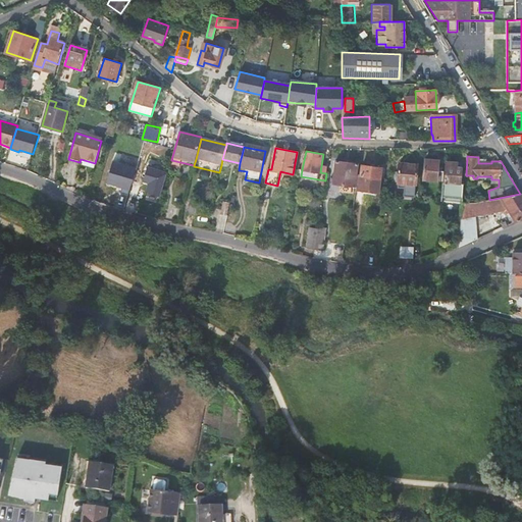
[(113,159),(107,181),(131,189),(138,166),(113,159)]
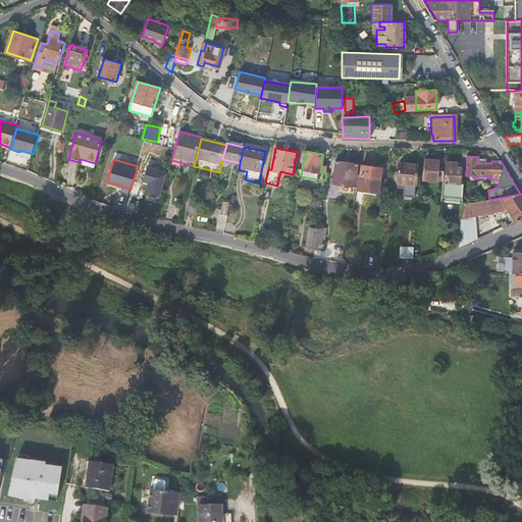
[(423,178),(444,180),(444,171),(438,170),(439,161),(425,159),(423,178)]
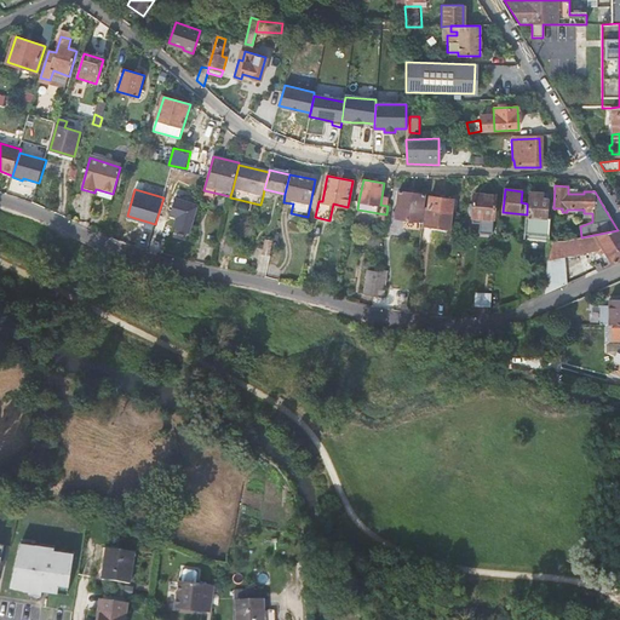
[(423,222),(425,195),(400,191),(395,217),(423,222)]
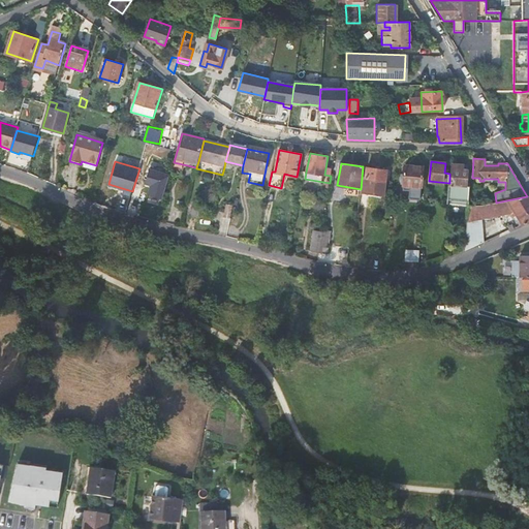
[(467,186),(468,168),(463,168),(464,164),(454,163),(452,184),(448,184),(447,204),(468,206),(470,187),(467,186)]
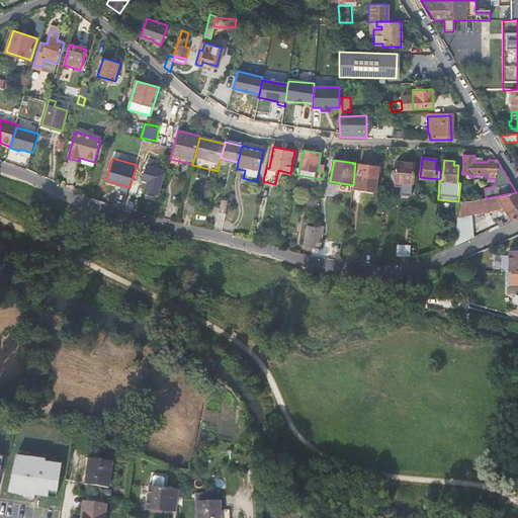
[(397,162),(395,181),(412,183),(413,164),(397,162)]
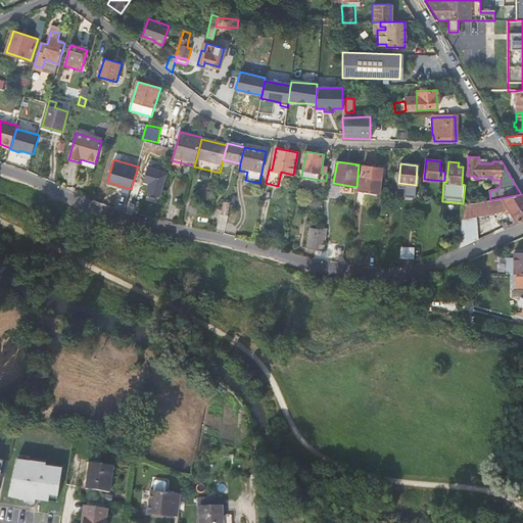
[(380,192),(383,168),(364,164),(362,175),(359,175),(357,190),(380,192)]
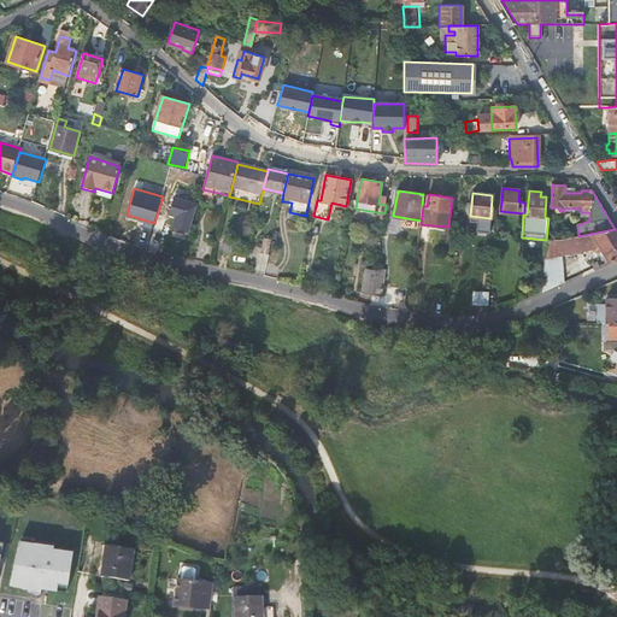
[(175,195),(170,213),(176,216),(172,225),(191,231),(199,201),(175,195)]
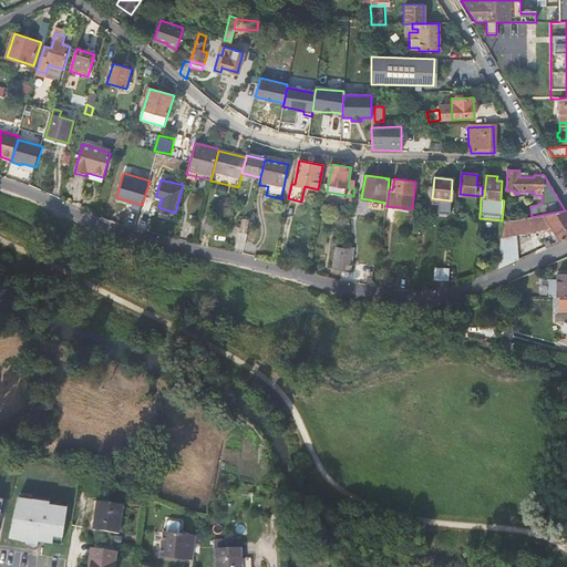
[(554,230),(559,240),(566,237),(566,212),(566,210),(565,210),(532,217),(515,219),(502,220),(497,269),(506,265),(516,260),(513,255),(514,234),(547,227),(549,233),(554,230)]
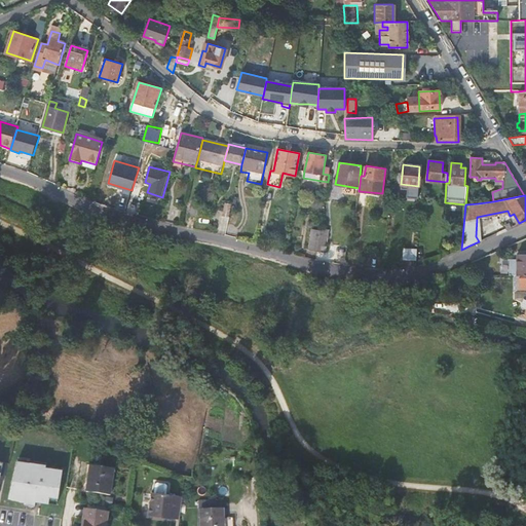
[(194,199),(191,213),(203,216),(207,202),(194,199)]
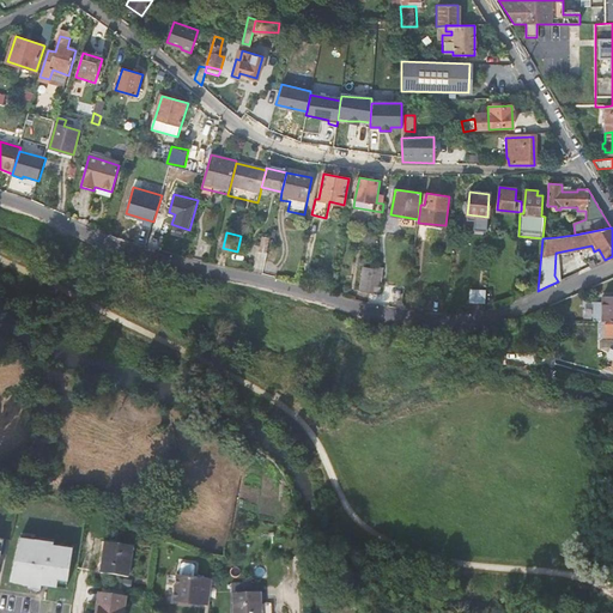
[(454,236),(438,234),(437,243),(454,244),(454,236)]
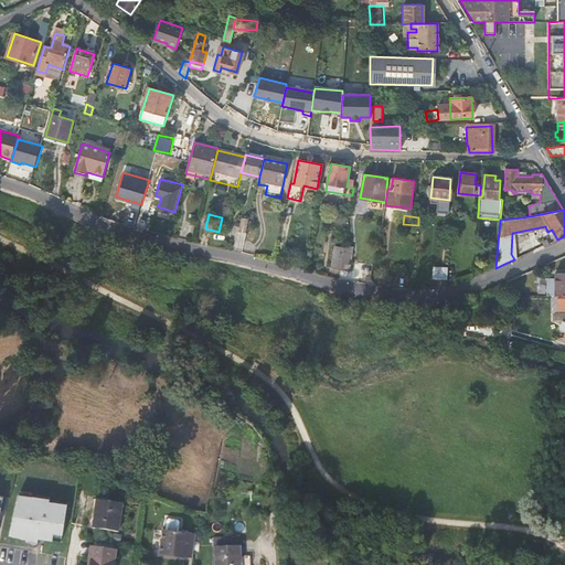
[(356,252),(343,249),(343,253),(341,270),(340,272),(350,273),(351,260),(355,260),(356,252)]
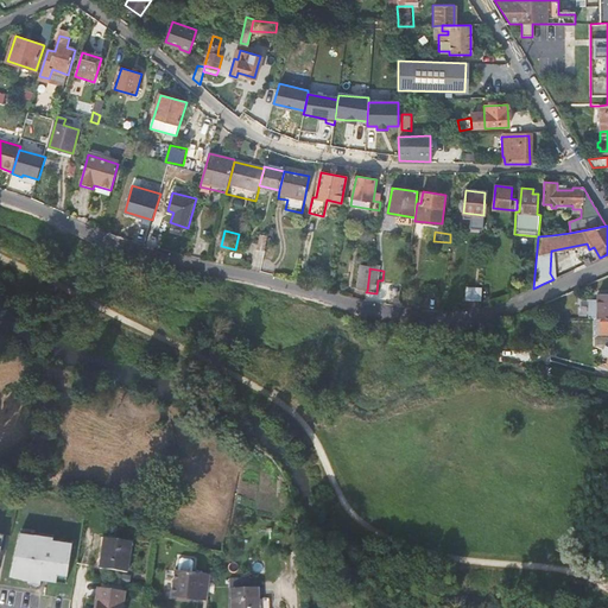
[(358,289),(367,291),(369,272),(360,271),(358,289)]
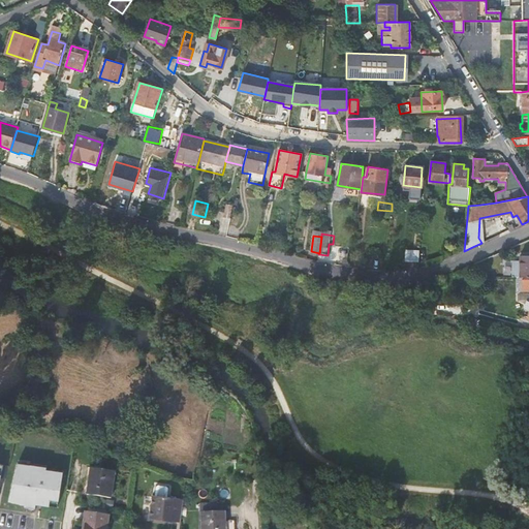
[(528,255),(519,256),(519,277),(528,276),(528,255)]
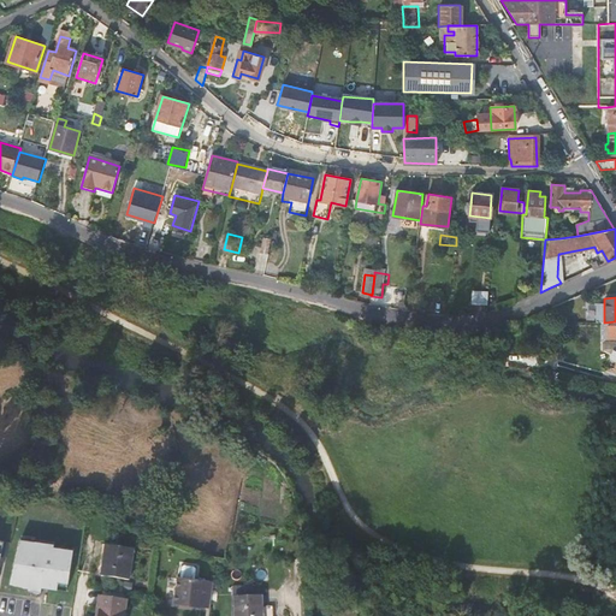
[(588,367),(600,367),(600,355),(588,355),(588,367)]
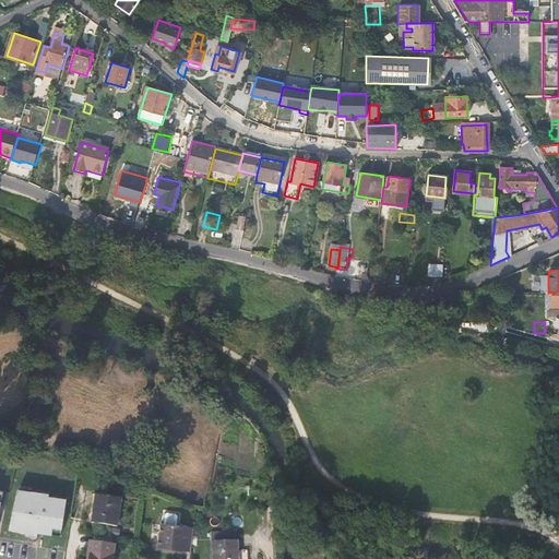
[(138,497),(143,498),(145,486),(130,479),(128,485),(139,488),(138,497)]
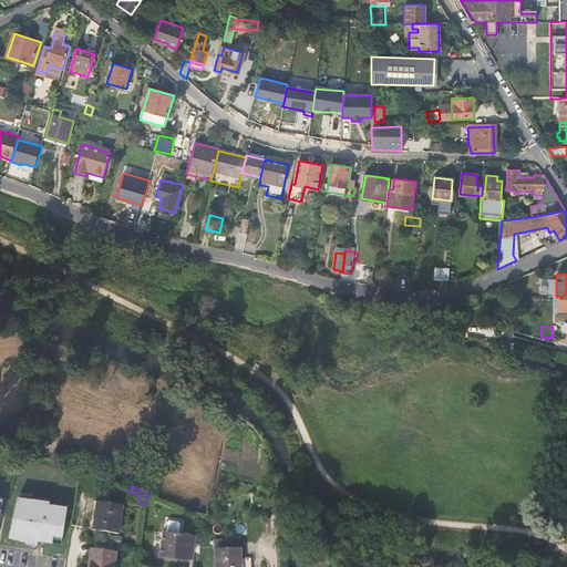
[(50,498),(51,496),(20,492),(10,532),(27,536),(27,538),(38,540),(39,536),(53,538),(54,532),(63,533),(68,502),(50,498)]
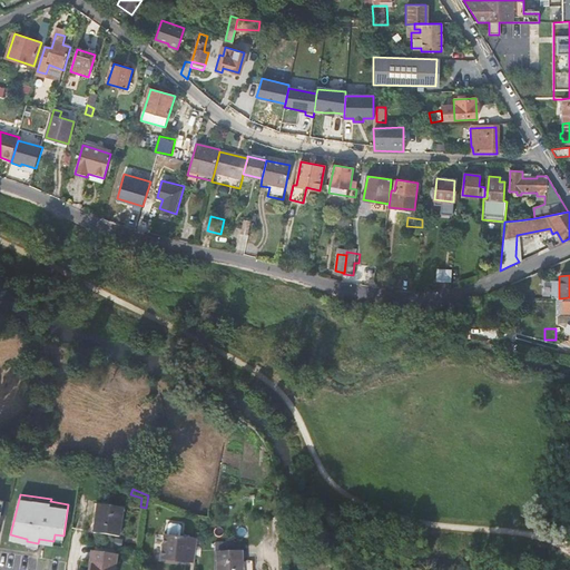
[(110,504),(99,502),(95,532),(106,533),(110,504)]
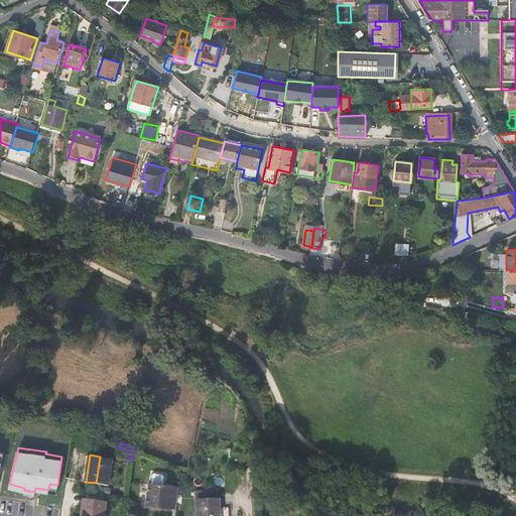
[(110,459),(100,457),(96,483),(107,485),(110,459)]
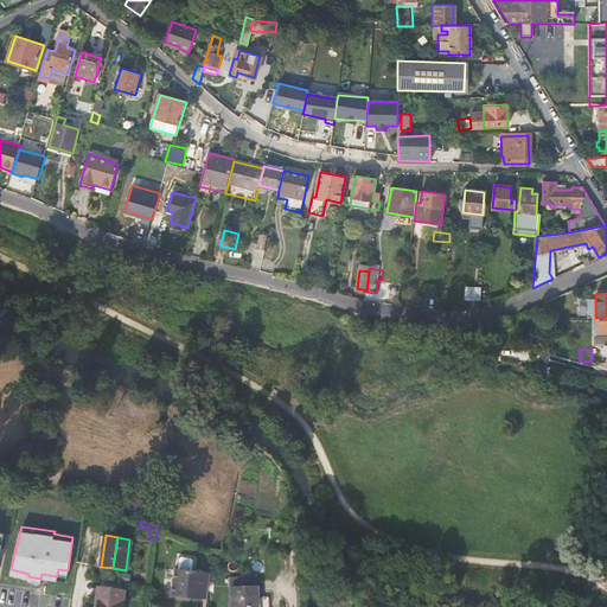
[(191,599),(206,601),(210,574),(176,569),(172,596),(177,596),(191,599)]
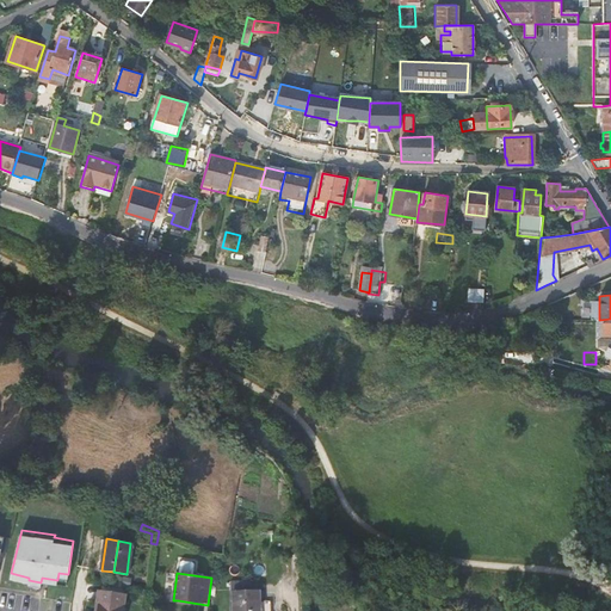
[(234,590),(235,610),(271,610),(271,600),(260,600),(260,588),(234,590)]
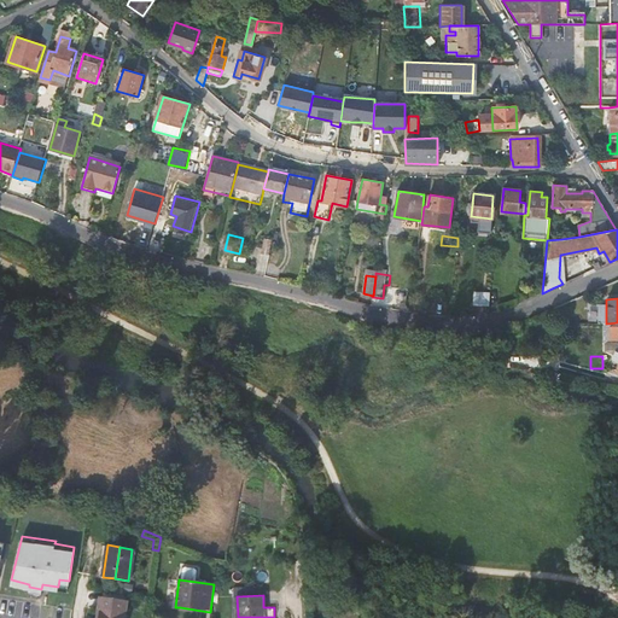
[(99,617),(109,617),(112,599),(100,596),(98,608),(101,608),(99,617)]
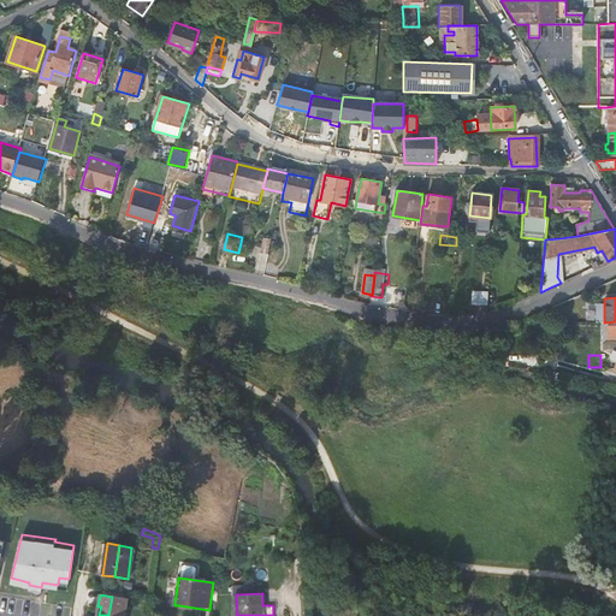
[(122,615),(124,598),(112,597),(108,615),(122,615)]
